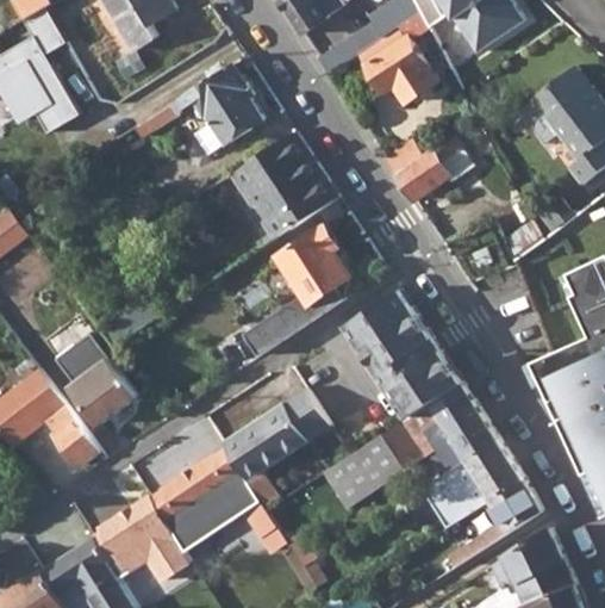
[(101,0),(132,50),(154,37),(148,26),(174,12),(167,0),(101,0)]
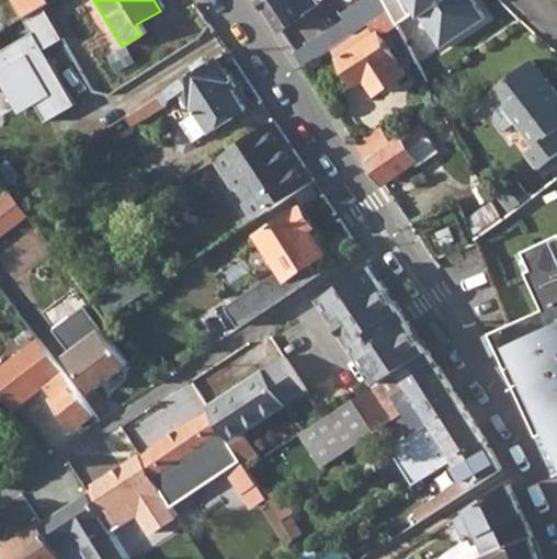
[(256,0),(280,34),(282,32),(303,18),(303,15),(319,4),(315,0),(256,0)]
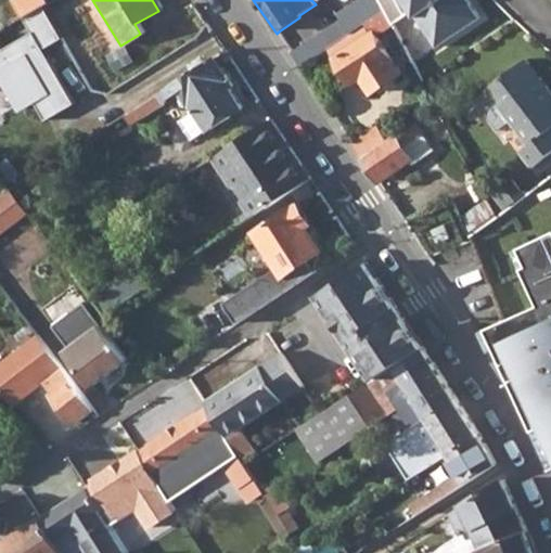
[(380,5),(377,0),(370,7),(373,11),(380,5)]
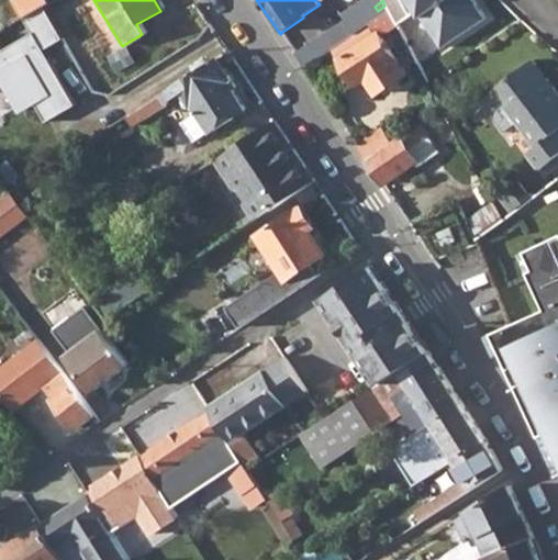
[(381,0),(382,0),(384,6),(388,11),(392,21),(393,22),(413,9),(437,46),(481,17),(470,0),(381,0)]
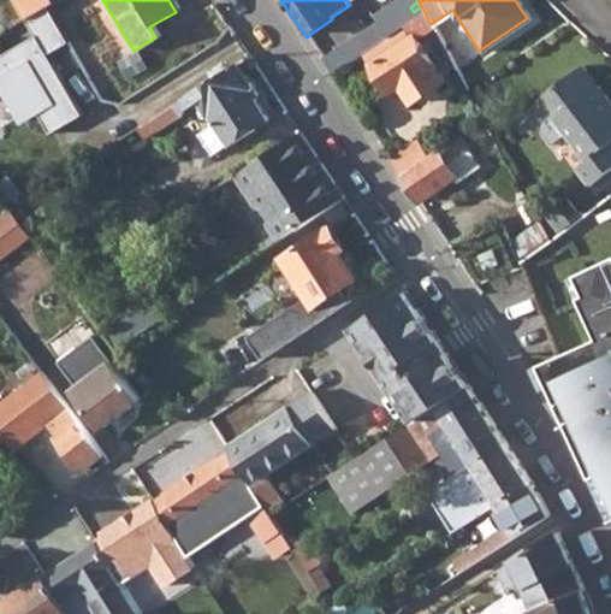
[(378,23),(378,24),(386,39),(402,28),(410,22),(402,7),(378,23)]
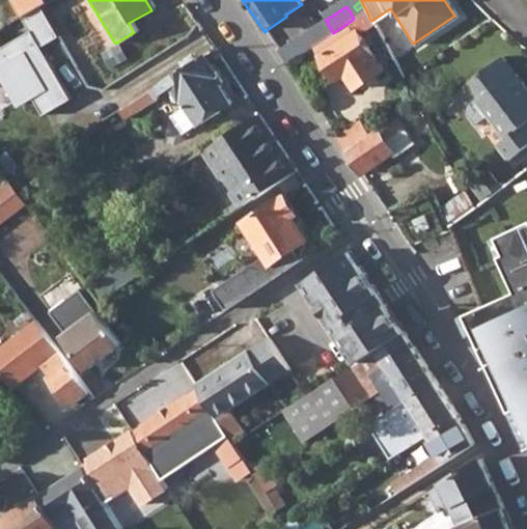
[(0,76),(18,106),(29,99),(39,115),(67,101),(37,48),(56,37),(37,7),(19,18),(26,31),(0,49),(0,76)]
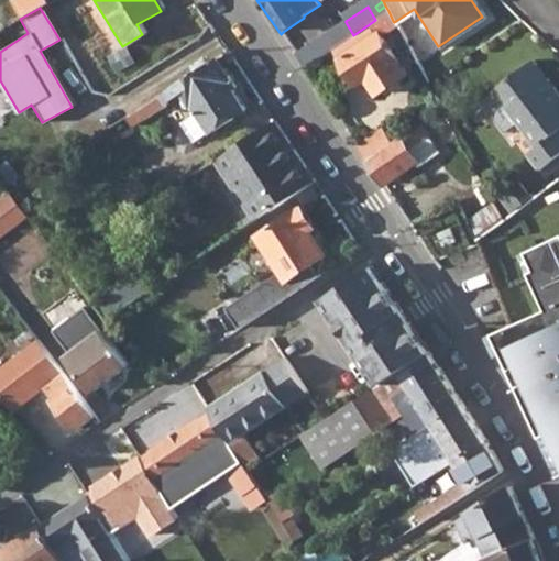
[(373,35),(355,46),(336,61),(354,87),(363,80),(375,97),(406,75),(377,33),(393,21),(388,11),(375,20),(368,25),(373,35)]
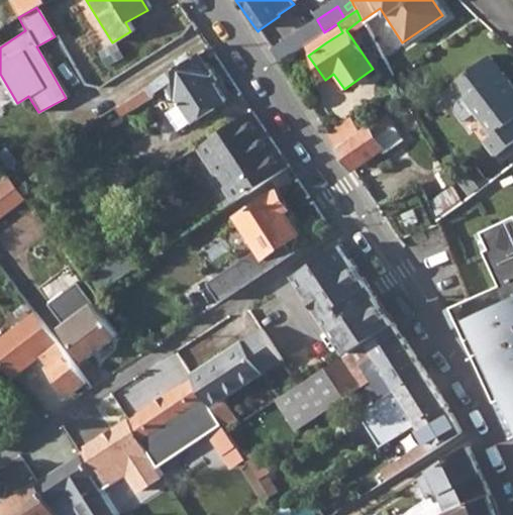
[(316,18),(270,50),(280,65),(321,34),(324,32),(317,20),(317,19),(316,18)]
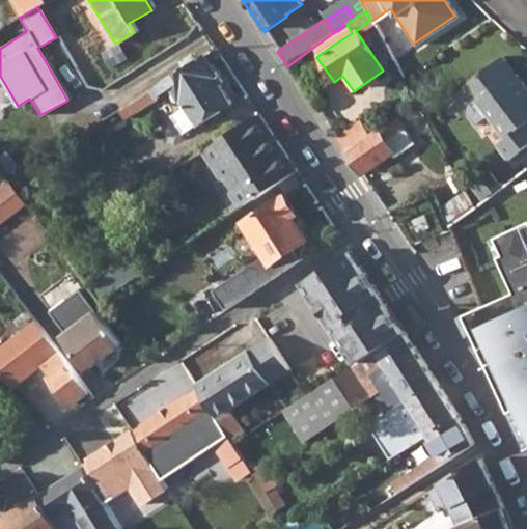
[(333,33),(330,35),(335,44),(352,33),(347,24),(333,33)]
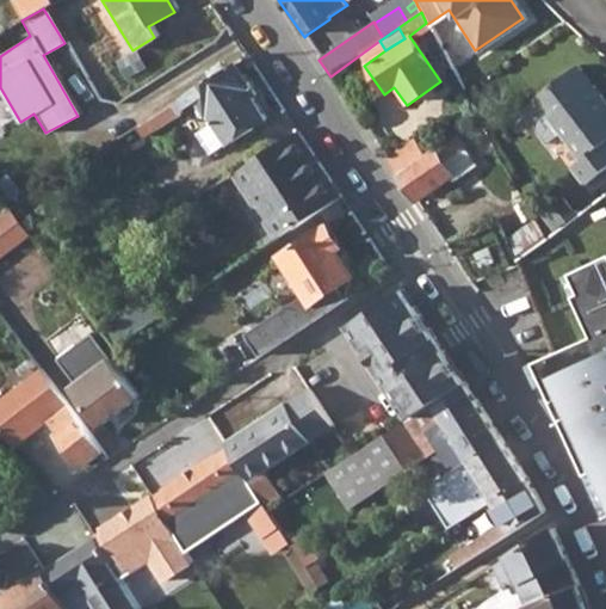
[(215,42),(159,80),(174,102),(230,63),(215,42)]
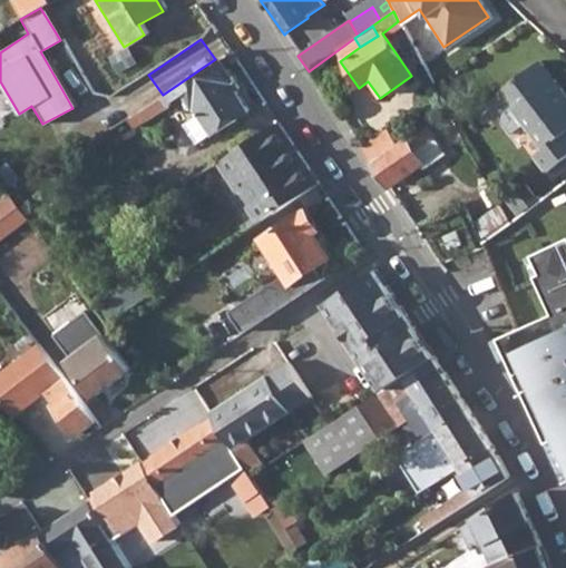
[(216,61),(176,88),(182,95),(191,110),(193,108),(197,114),(211,134),(212,136),(246,113),(232,91),(235,89),(217,62),(216,61)]
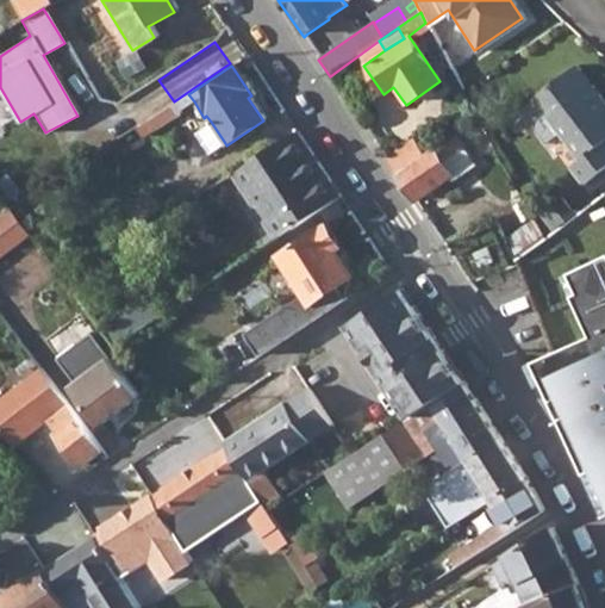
[(604,104),(577,67),(532,99),(559,134),(579,161),(569,168),(582,186),(604,169),(604,168),(604,104)]
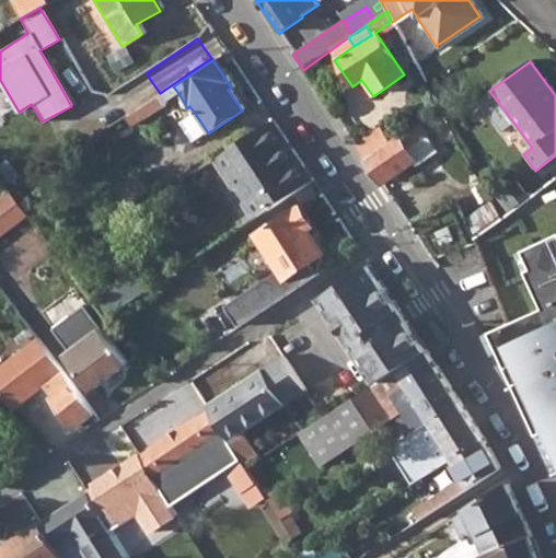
[(158,95),(155,96),(161,104),(178,93),(173,86),(158,95)]
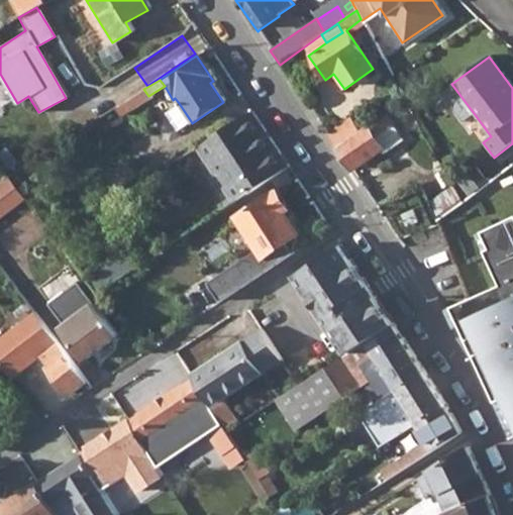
[(474,113),(451,84),(438,95),(460,123),(474,113)]
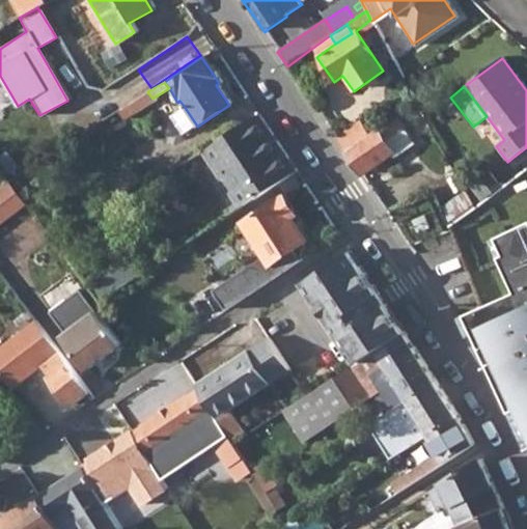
[(131,103),(125,107),(131,115),(153,100),(153,99),(147,91),(131,103)]
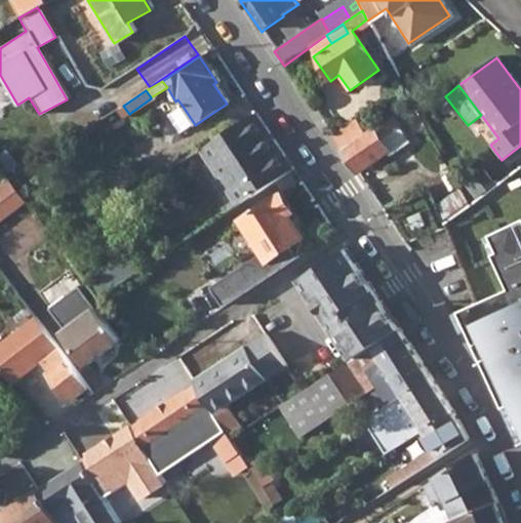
[(194,123),(182,105),(166,114),(178,133),(194,123)]
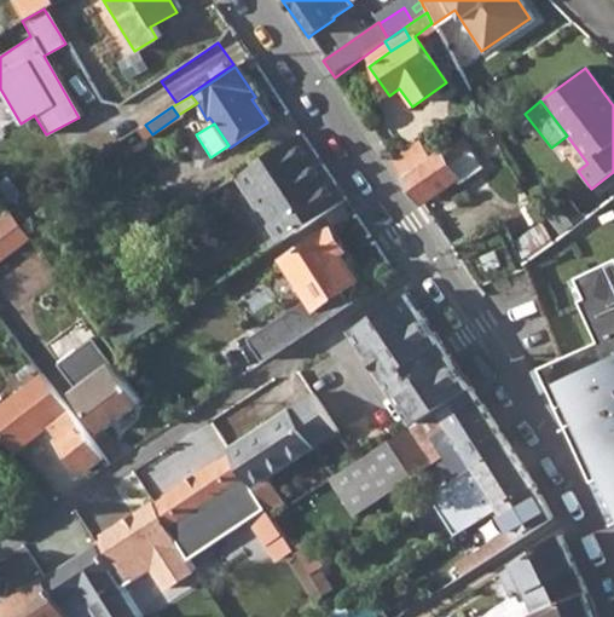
[(299,136),(235,177),(278,243),(291,234),(317,218),(342,201),(299,136)]
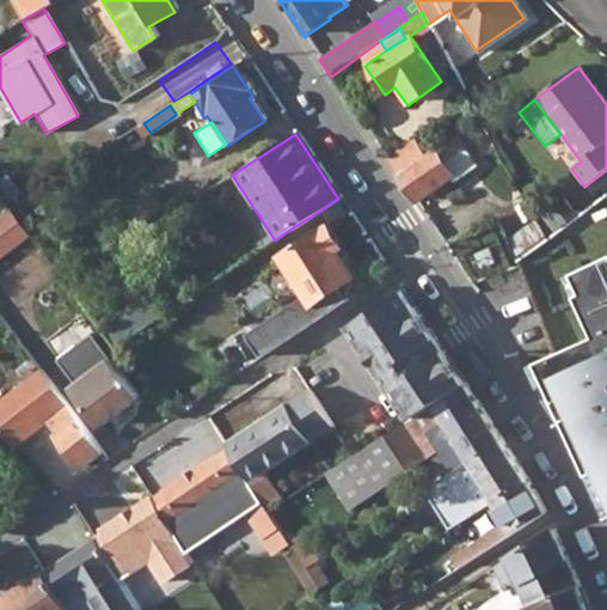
[(424,157),(397,175),(417,205),(455,178),(454,176),(446,164),(455,158),(466,151),(454,135),(424,157)]
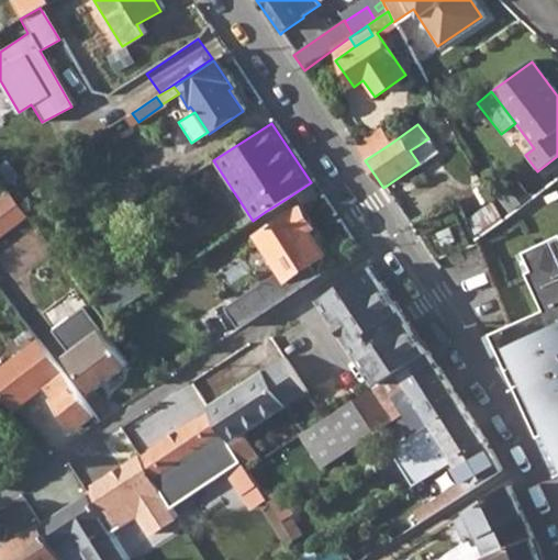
[(381,131),(356,148),(365,160),(390,144),(381,131)]
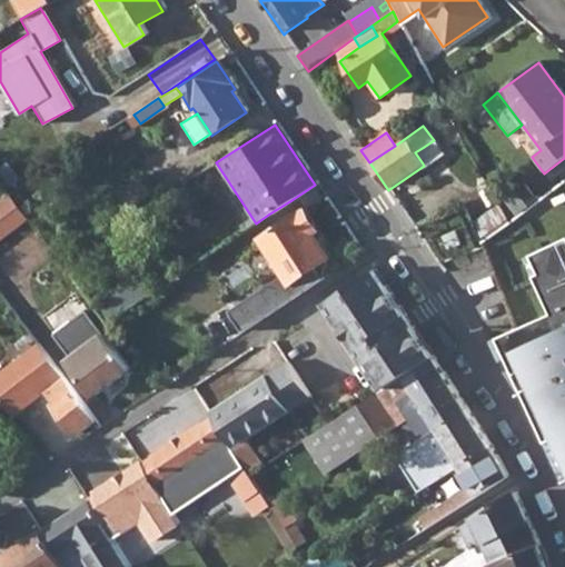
[(424,147),(415,152),(423,163),(432,157),(424,147)]
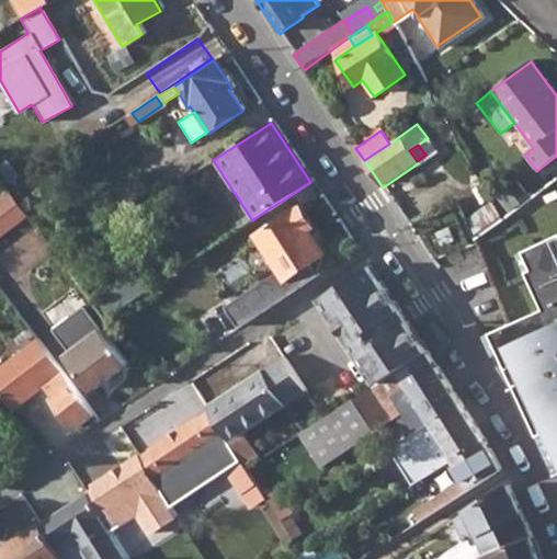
[(490,155),(479,161),(488,178),(500,170),(490,155)]
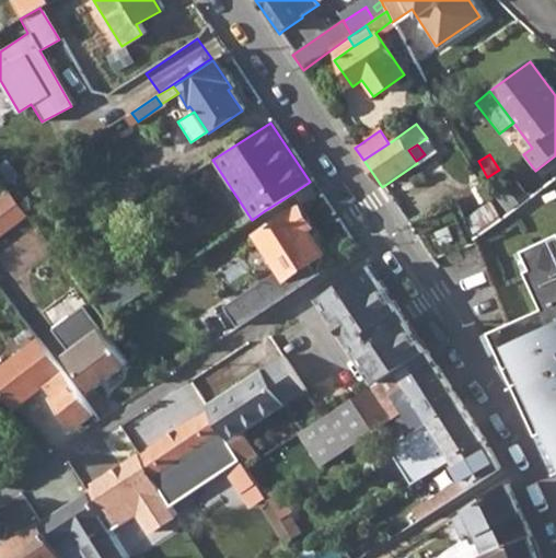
[(24,217),(7,194),(0,198),(0,235),(24,217)]
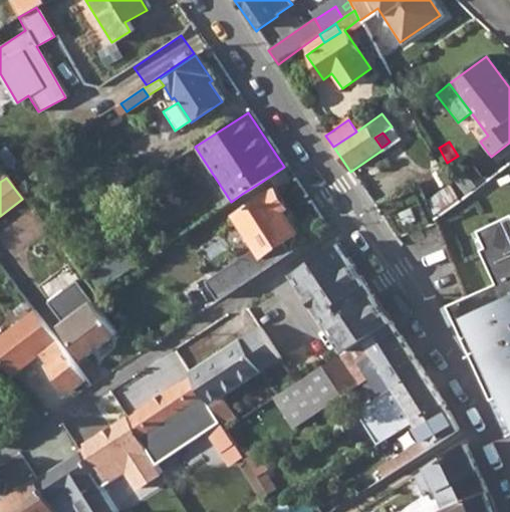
[(263,181),(242,194),(250,206),(234,218),(261,258),(296,235),(282,213),(286,210),(273,190),(271,192),(263,181)]
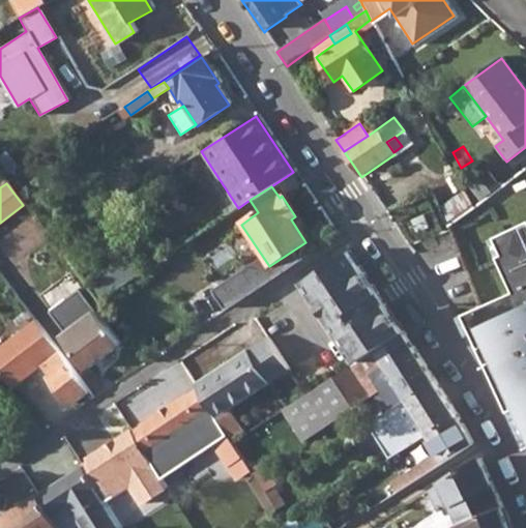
[(406,187),(376,200),(384,211),(397,207),(412,202),(406,187)]
